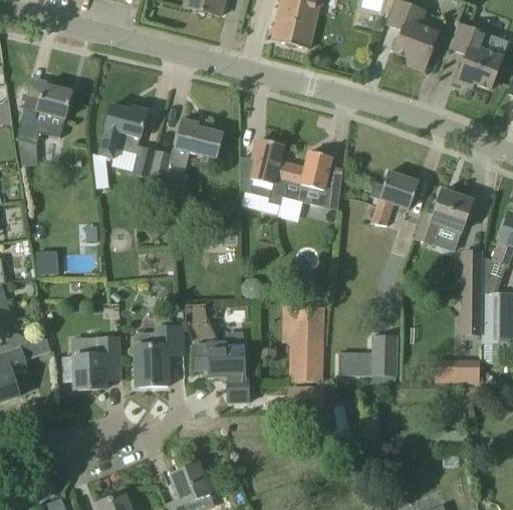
[(185,0),(184,5),(220,14),(223,0),(185,0)]
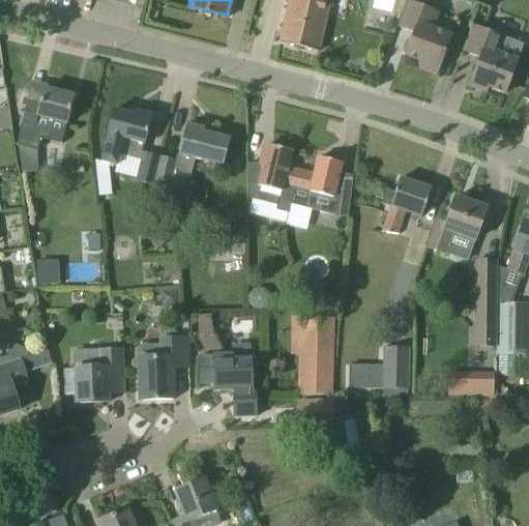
[(289,0),(281,39),(318,49),(329,3),(331,4),(332,0),(289,0)]
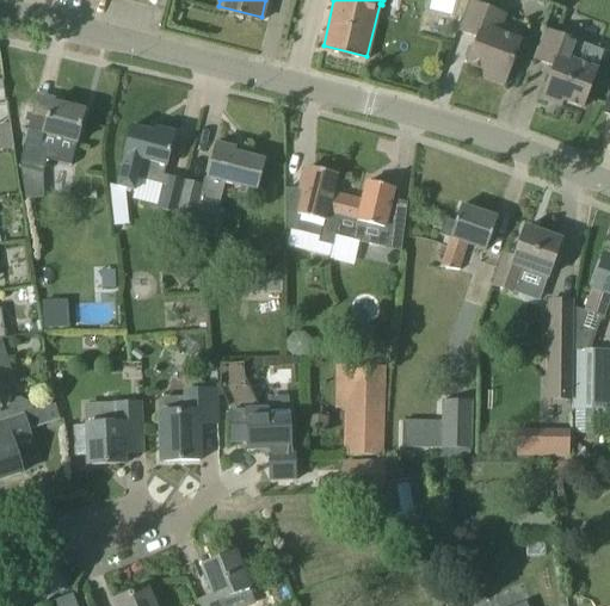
[(500,10),(475,0),(468,0),(458,28),(478,33),(467,61),(485,67),(484,73),(504,81),(521,37),(493,28),(500,10)]
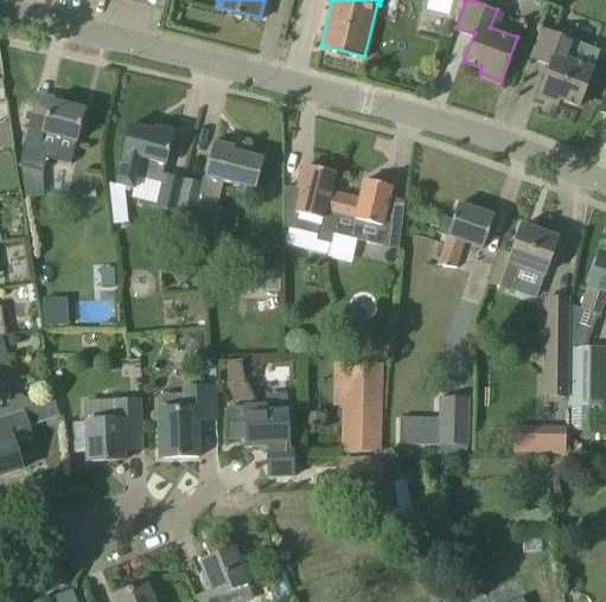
[(542,26),(538,37),(531,56),(550,62),(537,95),(557,102),(560,96),(579,103),(600,46),(573,37),(573,38),(542,26)]
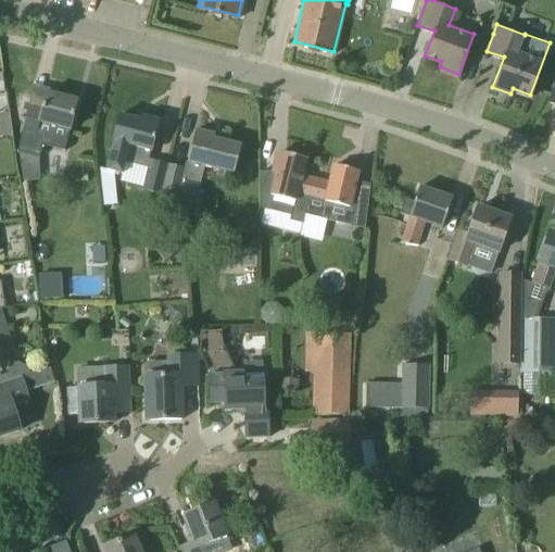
[(42,141),(64,147),(77,97),(47,89),(42,105),(29,102),(17,147),(39,153),(42,141)]
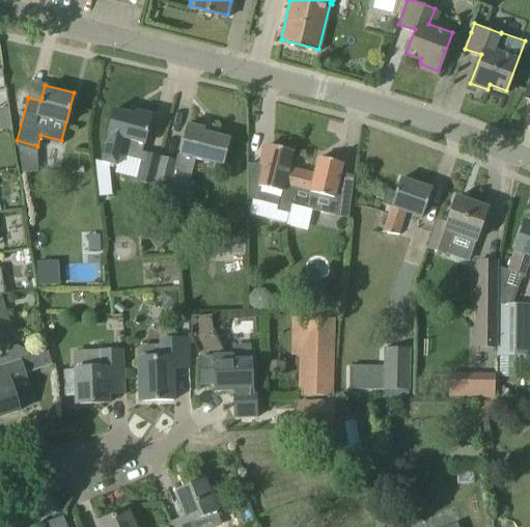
[(142,148),(151,112),(135,108),(135,112),(114,107),(108,132),(109,133),(103,160),(117,163),(120,151),(142,157),(144,149),(142,148)]
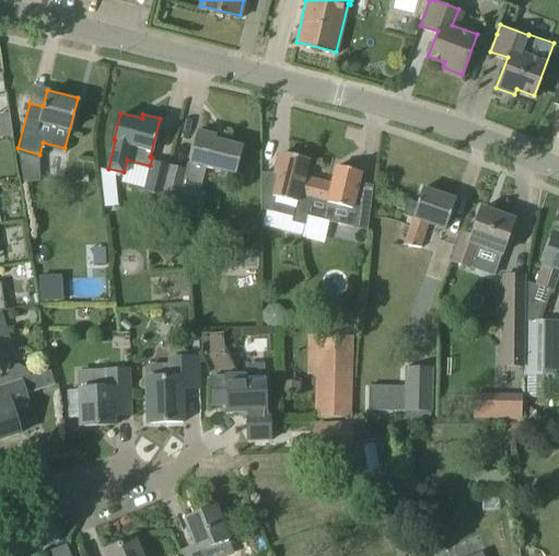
[(170,162),(162,192),(178,196),(181,183),(200,188),(207,164),(235,171),(242,143),(214,137),(216,132),(198,128),(188,166),(170,162)]
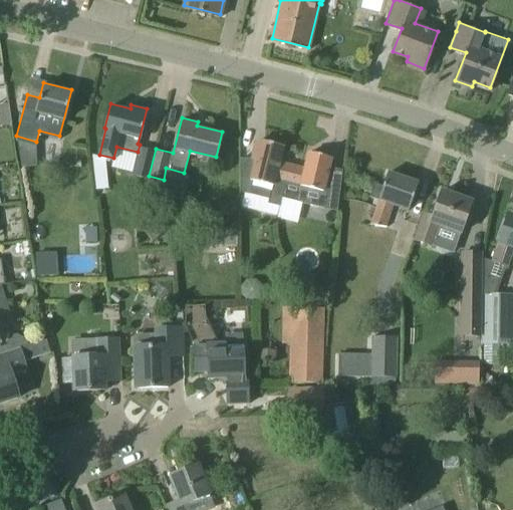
[(285,161),(279,160),(283,144),(260,138),(259,140),(256,140),(252,156),(255,157),(250,177),(272,183),(270,192),(281,195),(285,180),(281,179),(285,161)]
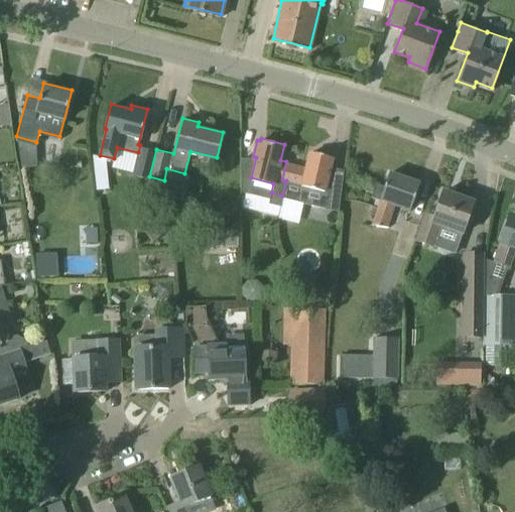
[(140,145),(138,152),(133,172),(149,176),(156,149),(140,145)]
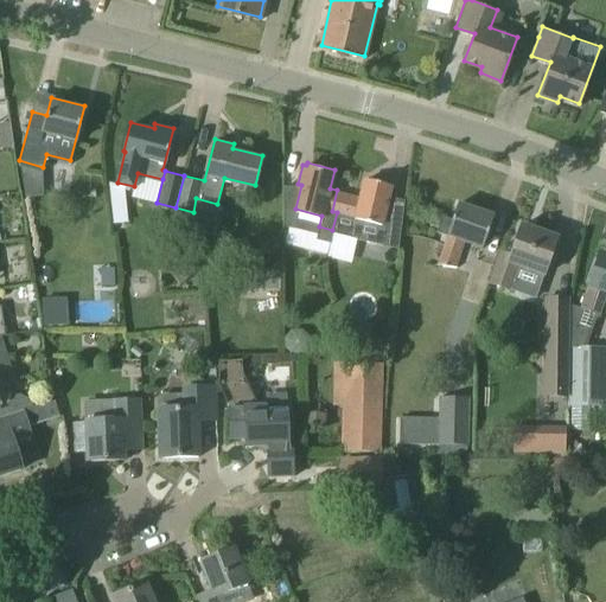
[(337,212),(332,230),(353,236),(357,217),(382,223),(391,184),(365,177),(361,196),(337,190),(332,211),(337,212)]
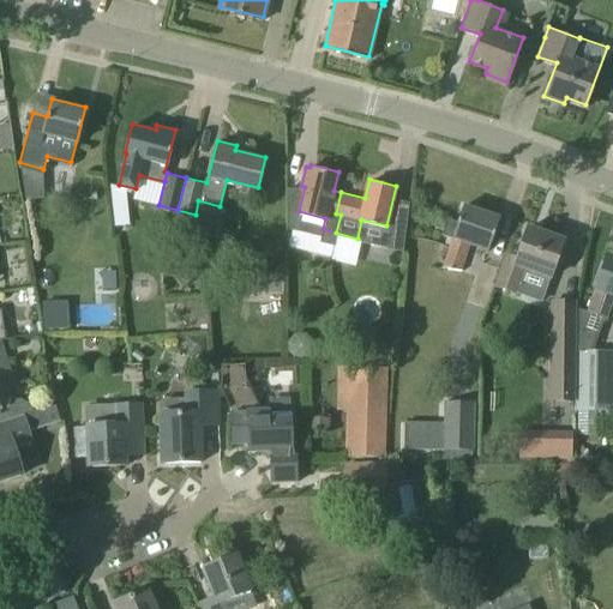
[(488,248),(500,215),(464,203),(458,219),(448,216),(443,231),(454,236),(444,264),(434,263),(424,349),(460,354),(470,267),(461,266),(470,241),(488,248)]
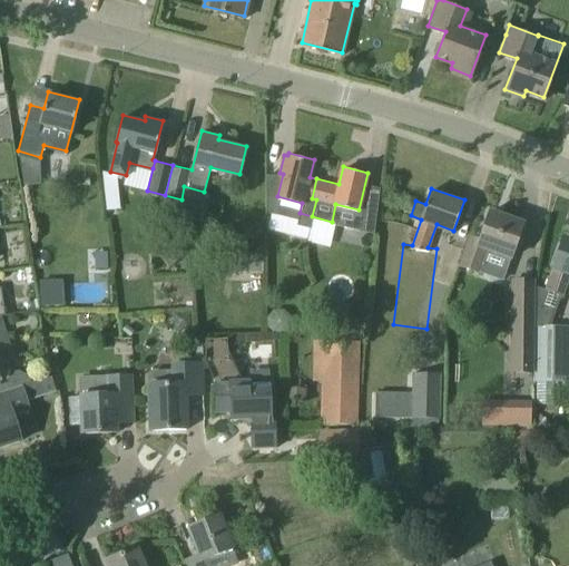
[(511,255),(523,221),(490,208),(480,237),(471,234),(461,263),(479,270),(487,246),(511,255)]
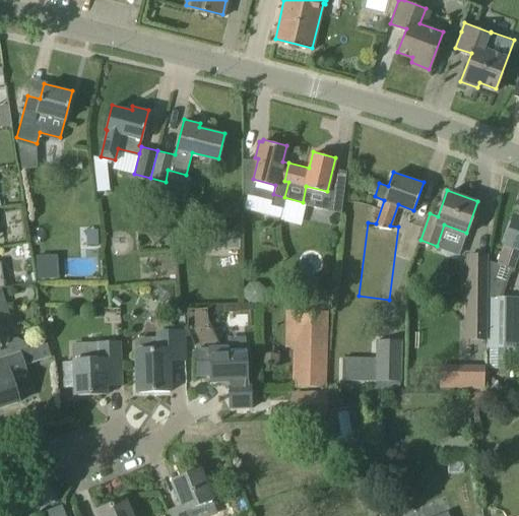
[(499,262),(513,266),(518,251),(518,215),(514,213),(504,243),(505,243),(499,262)]
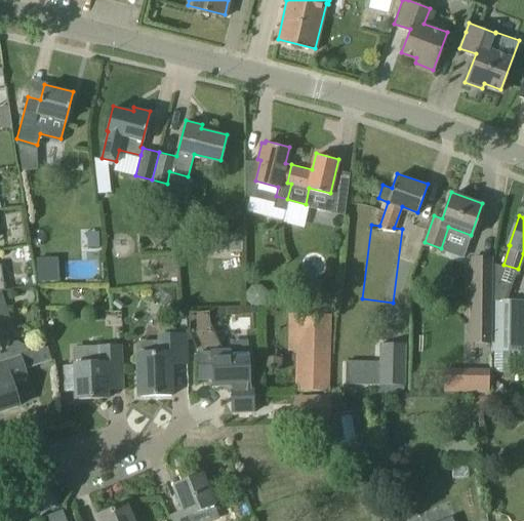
[(215,230),(214,246),(239,247),(239,231),(215,230)]
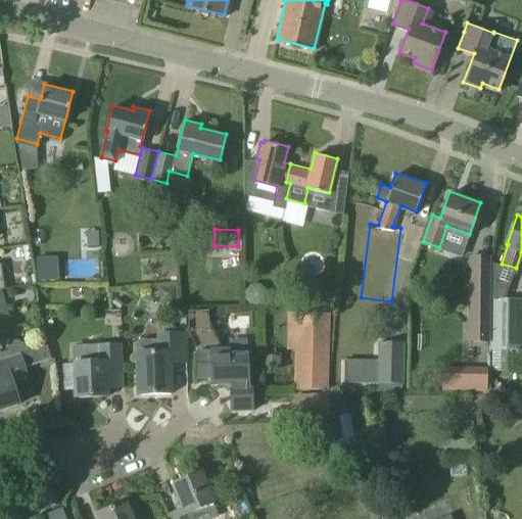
[(489,340),(489,321),(490,253),(469,253),(468,298),(468,340),(489,340)]
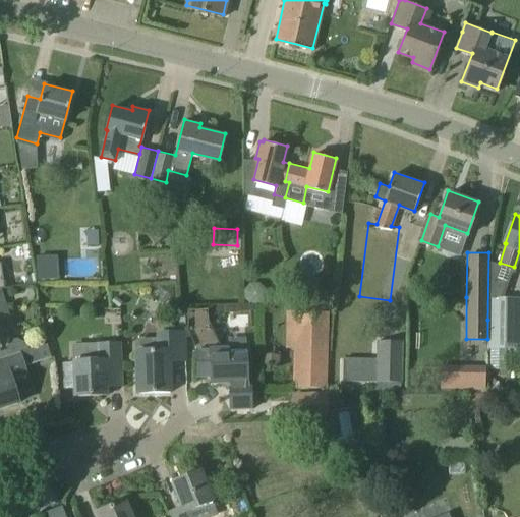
[(0,319),(9,317),(0,287),(0,319)]
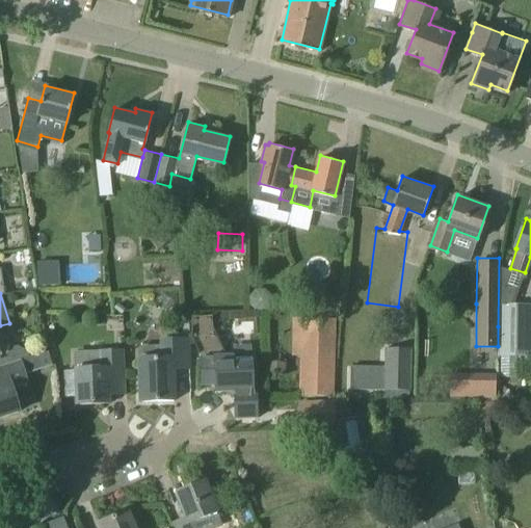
[(528,301),(528,300),(502,300),(501,351),(530,352),(530,301),(528,301)]
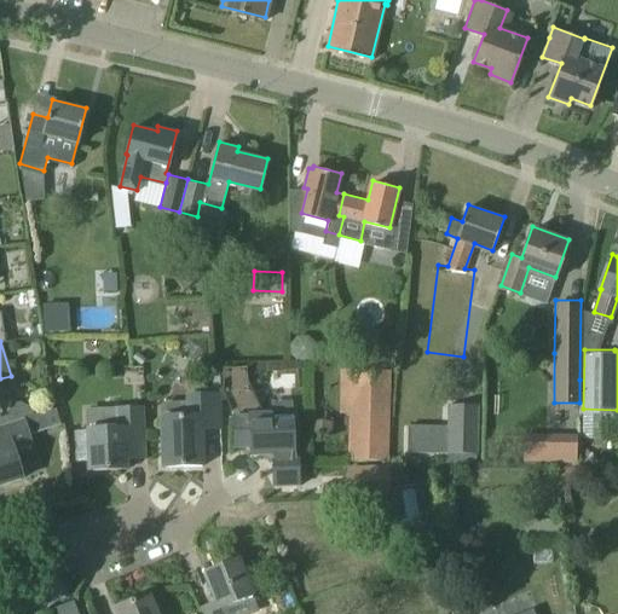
[(224,389),(236,388),(247,376),(246,364),(223,365),(224,389)]
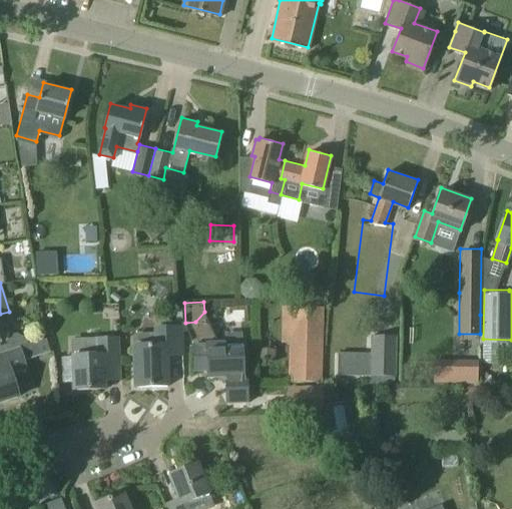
[(285,303),(284,341),(290,342),(289,378),(322,379),(323,337),(324,337),(325,305),(285,303)]
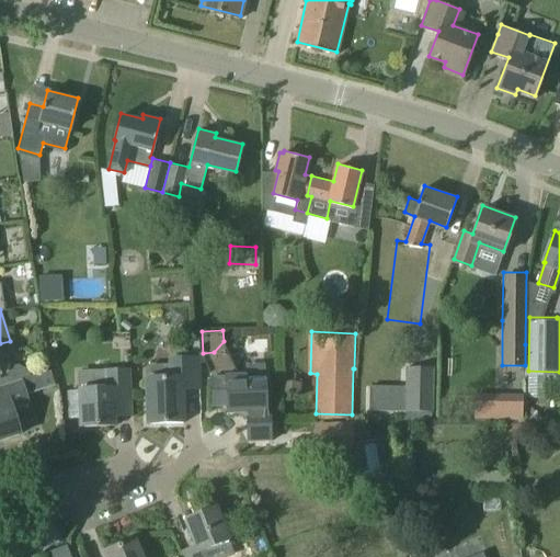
[(170,376),(147,377),(146,377),(148,421),(184,420),(182,387),(198,386),(197,355),(169,356),(170,376)]
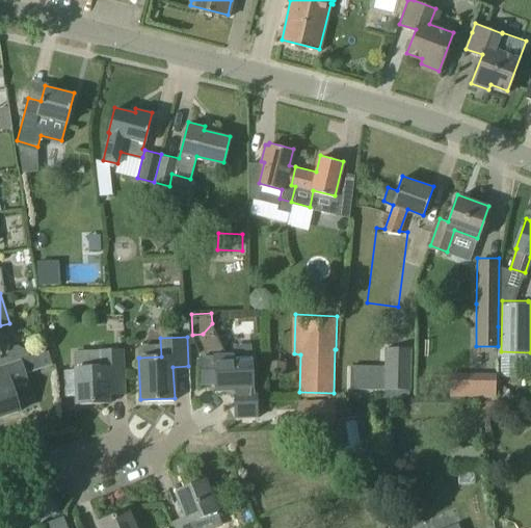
[(10,344),(6,351),(7,353),(0,355),(0,364),(20,358),(20,357),(27,354),(24,345),(17,342),(10,344)]
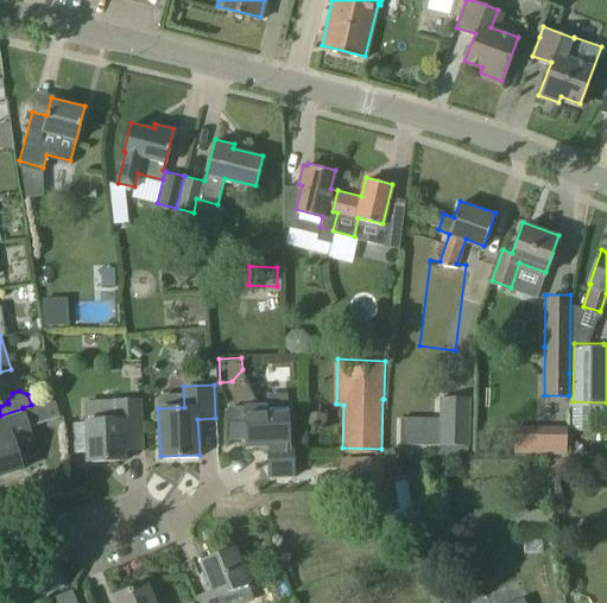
[(295,474),(293,451),(290,451),(289,411),(288,391),(266,391),(266,404),(229,405),(231,436),(246,436),(246,444),(267,444),(269,475),(295,474)]
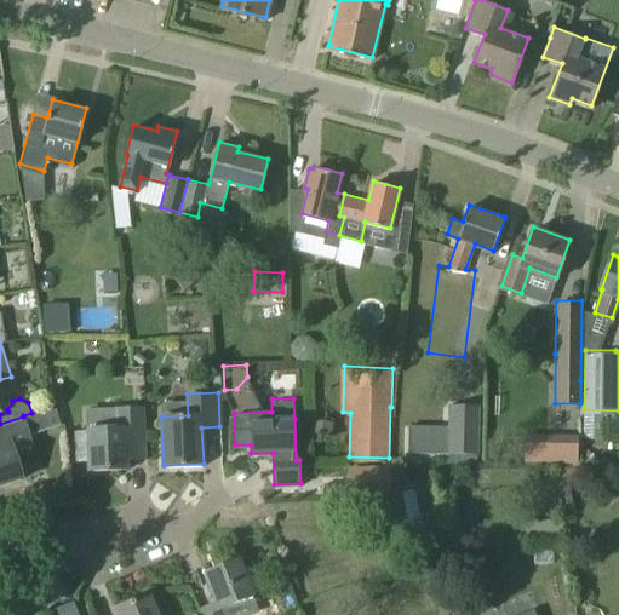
[(450,421),(450,448),(480,449),(481,404),(451,403),(450,421)]
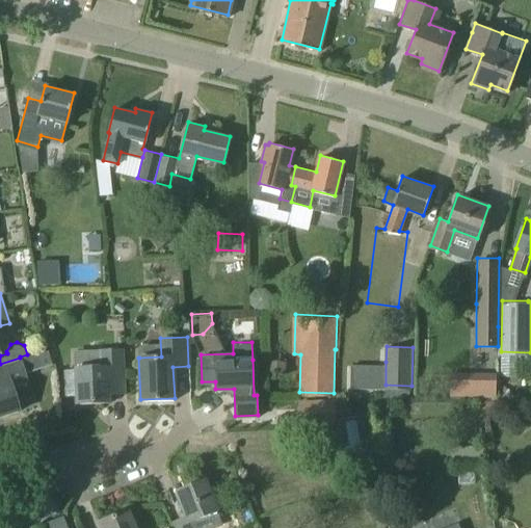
[(65,368),(65,372),(67,393),(76,393),(77,402),(110,400),(109,392),(126,392),(124,348),(98,349),(99,366),(75,367),(75,368),(65,368)]
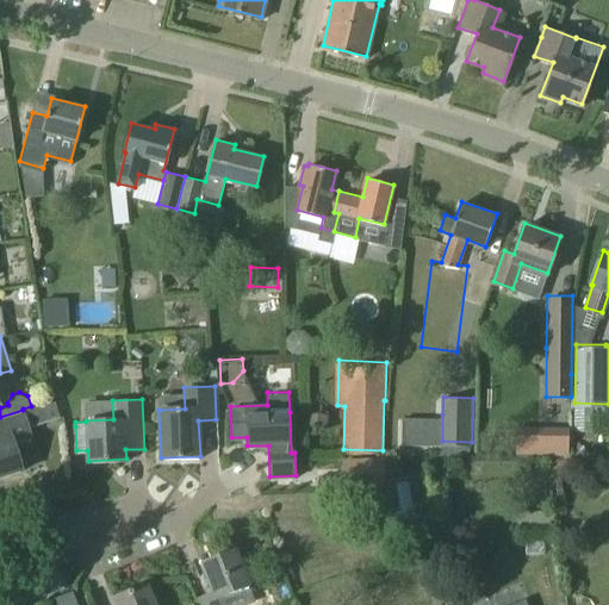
[(0,475),(22,468),(13,442),(32,436),(23,410),(0,417),(0,475)]
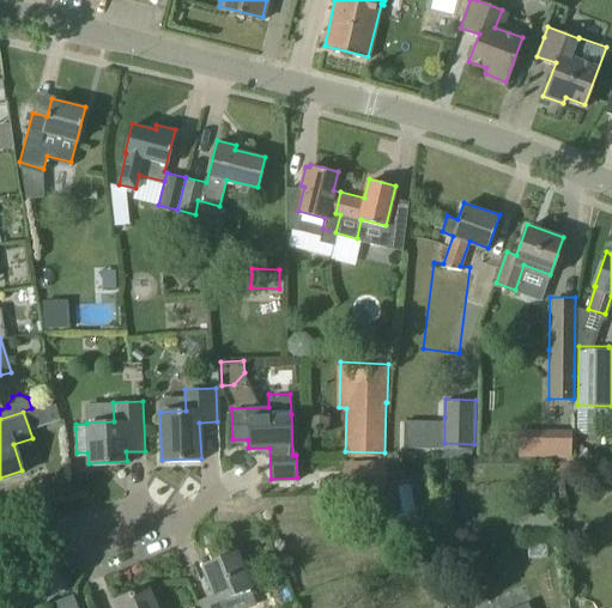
[(403,444),(440,445),(441,418),(403,417),(403,444)]
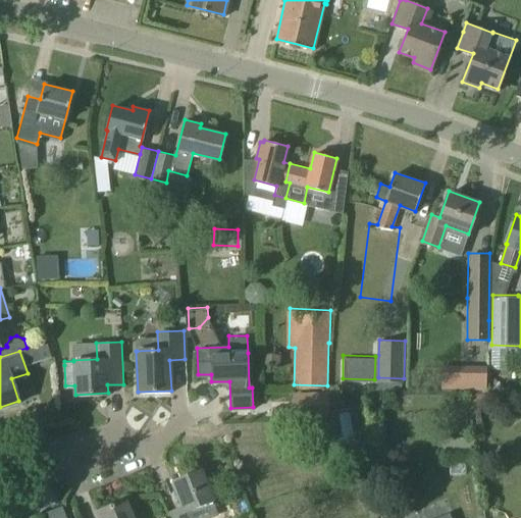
[(443,366),(443,389),(458,389),(458,366),(443,366)]
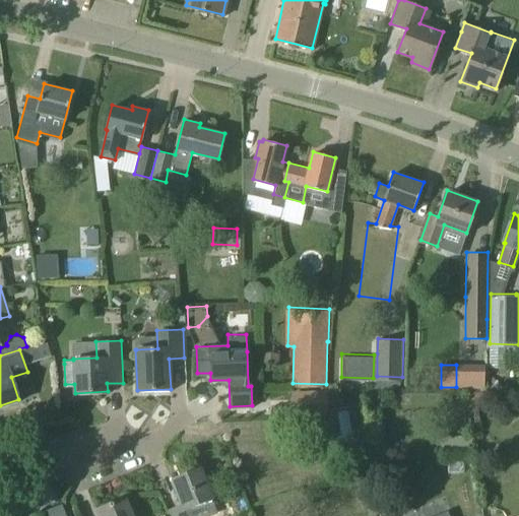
[(325,392),(310,393),(310,406),(325,405),(325,392)]
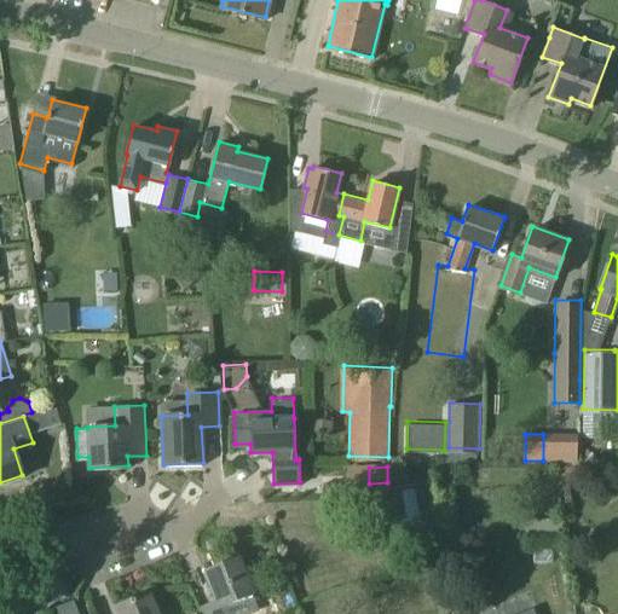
[(397,526),(425,525),(422,481),(396,482),(397,526)]
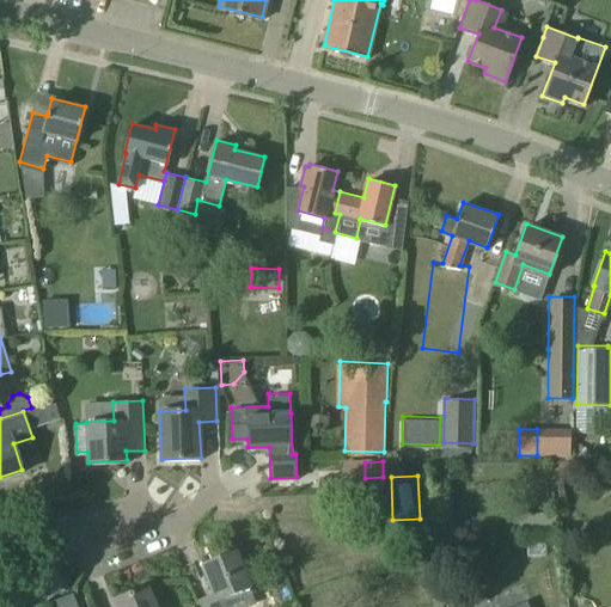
[(238,606),(233,593),(251,586),(237,550),(203,563),(214,592),(197,599),(201,606),(238,606)]
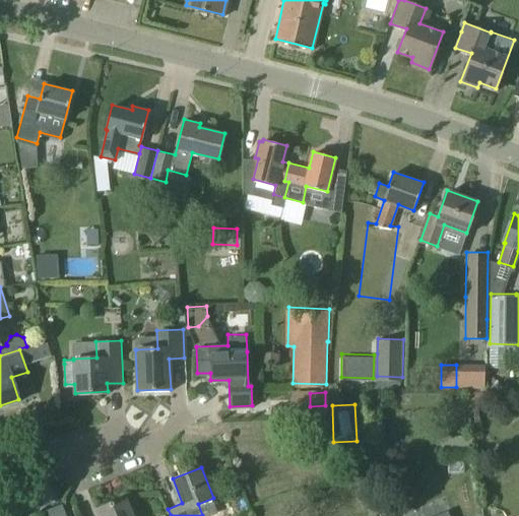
[(132,515),(125,497),(96,508),(100,515),(132,515)]
